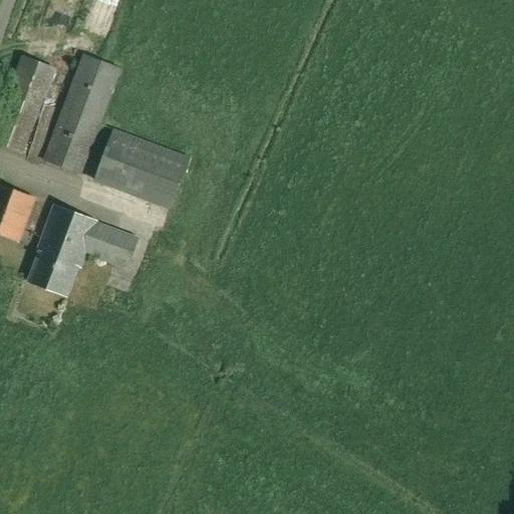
[(122,68),(83,54),(43,161),(82,176),(122,68)]
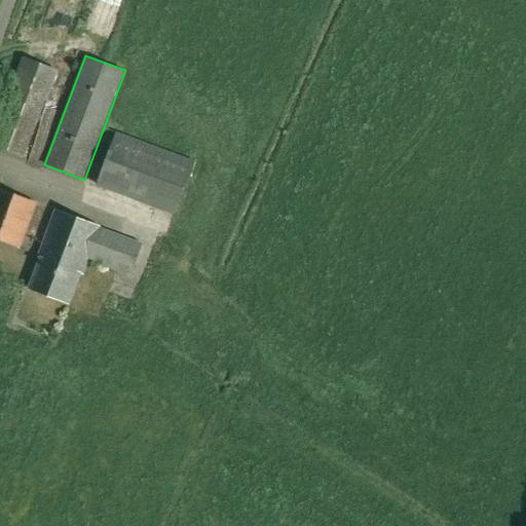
[(58,71),(22,58),(0,121),(0,147),(25,156),(58,71)]
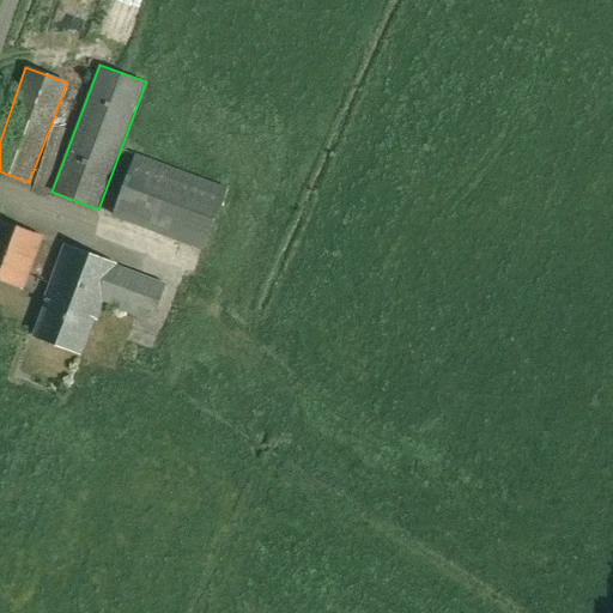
[(146,229),(173,168),(137,155),(113,217),(146,229)]
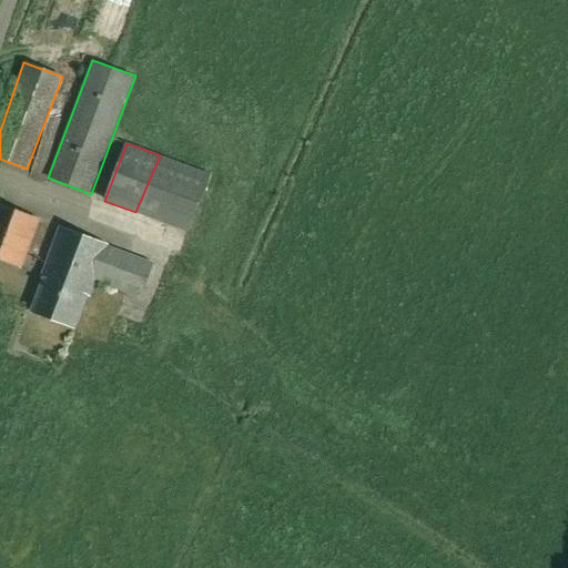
[(211,174),(160,155),(139,213),(190,232),(211,174)]
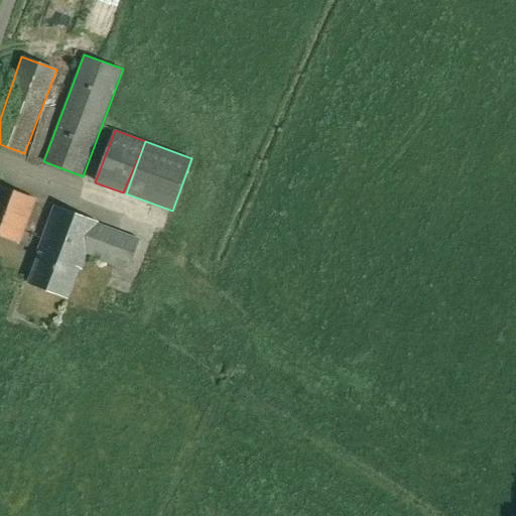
[(35,200),(0,185),(0,235),(19,243),(35,200)]
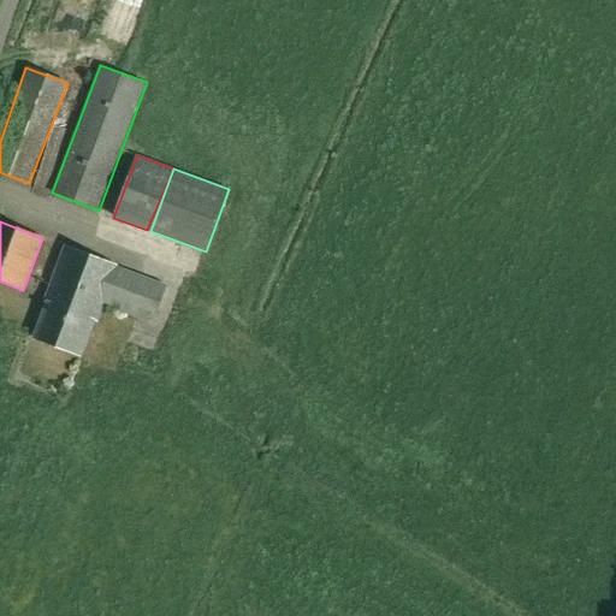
[(49,302),(36,338),(80,355),(93,319),(98,321),(105,303),(154,323),(167,288),(118,268),(118,267),(66,247),(46,301),(49,302)]
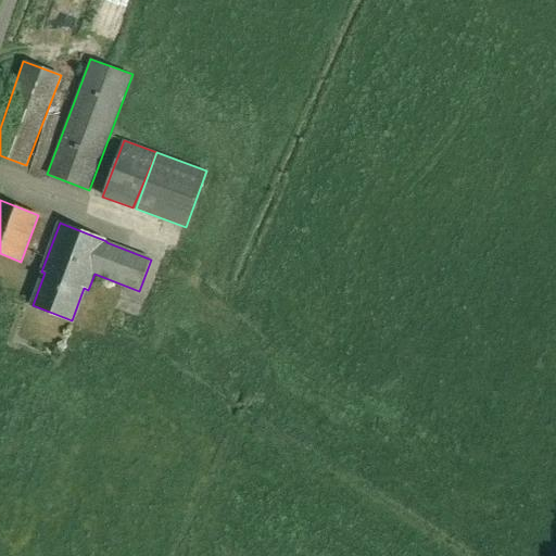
[(135,293),(127,310),(144,317),(152,301),(135,293)]
